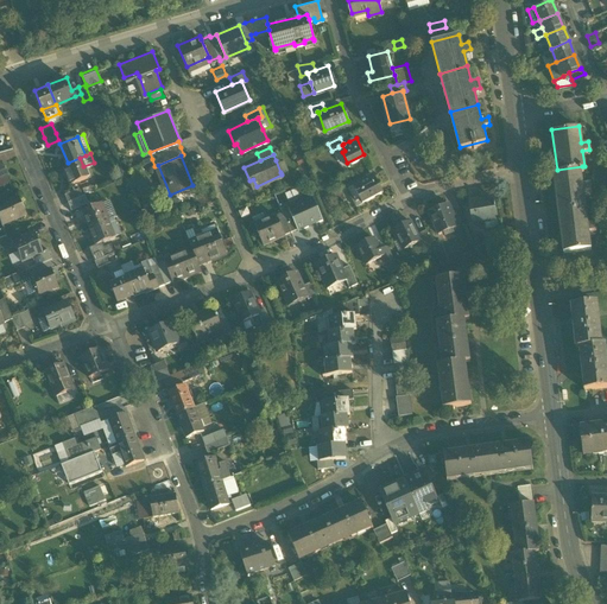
[(283,157),(276,160),(280,172),(288,169),(283,157)]
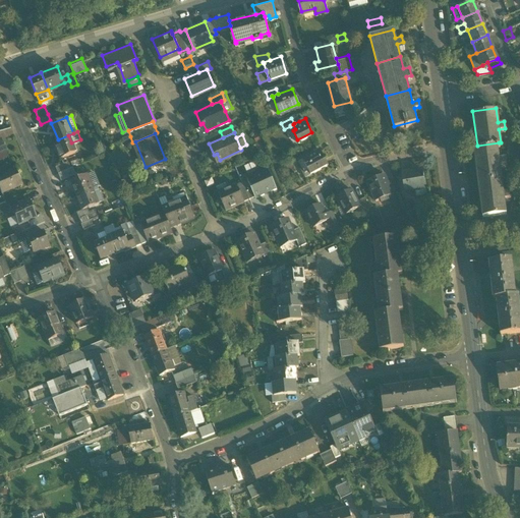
[(71,142),(68,135),(58,139),(55,141),(60,155),(74,150),(71,142)]
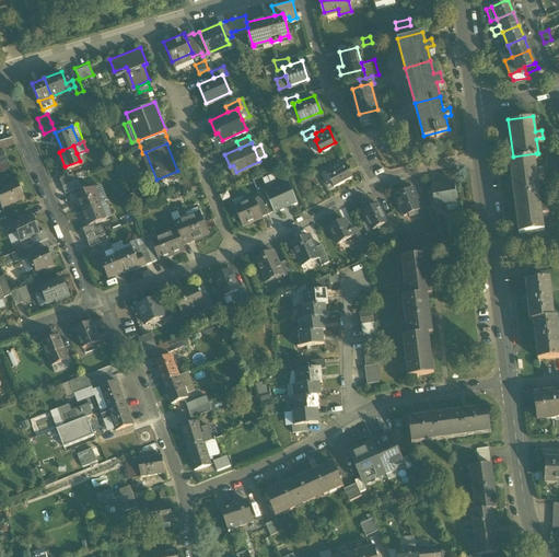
[(536,155),(536,153),(513,157),(509,158),(519,230),(544,227),(542,212),(548,211),(547,204),(540,205),(537,176),(544,175),(543,167),(536,169),(534,155),(536,155)]
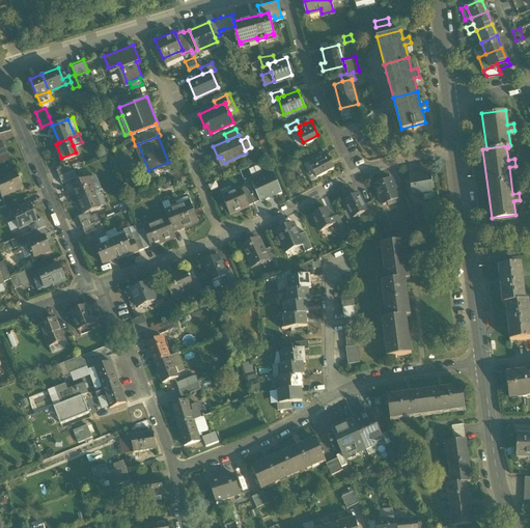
[(306,171),(310,177),(315,175),(333,165),(325,150),(304,162),(308,169),(306,171)]
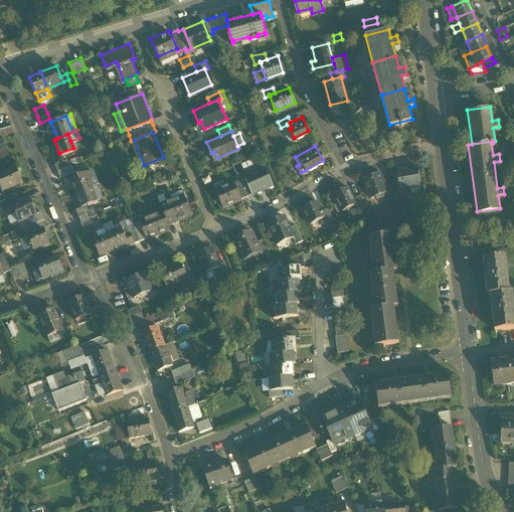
[(54,162),(56,168),(66,164),(64,158),(54,162)]
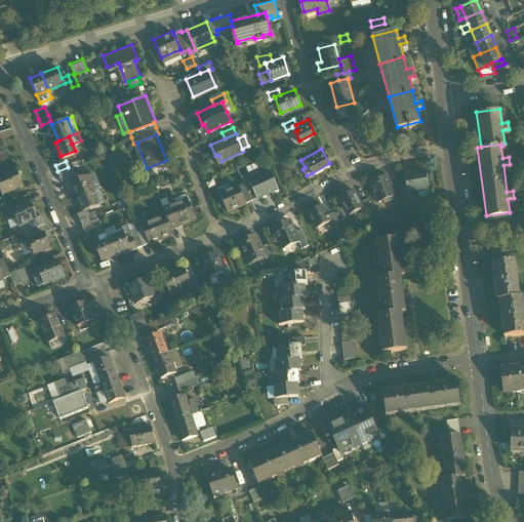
[(72,165),(68,167),(57,171),(61,179),(76,173),(72,165)]
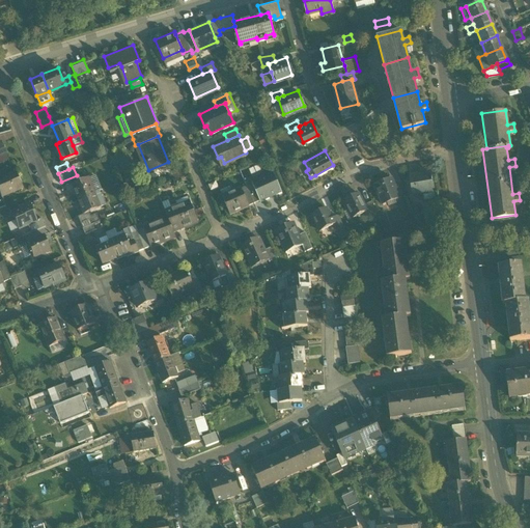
[(0,193),(11,188),(12,189),(21,186),(15,170),(0,176),(0,193)]
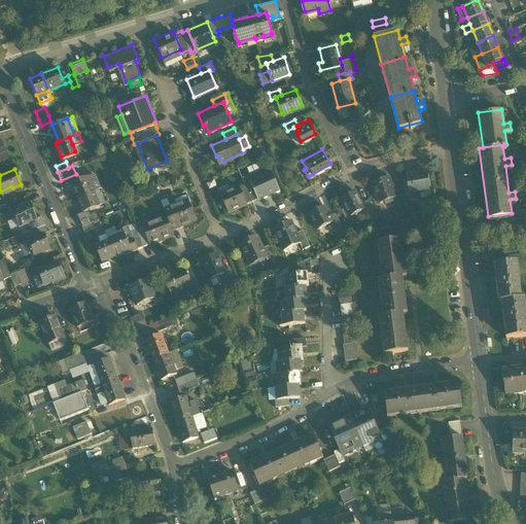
[(406,173),(409,190),(420,188),(420,189),(429,188),(429,187),(427,177),(428,177),(428,174),(427,175),(426,170),(414,172),(414,171),(406,172),(406,173)]
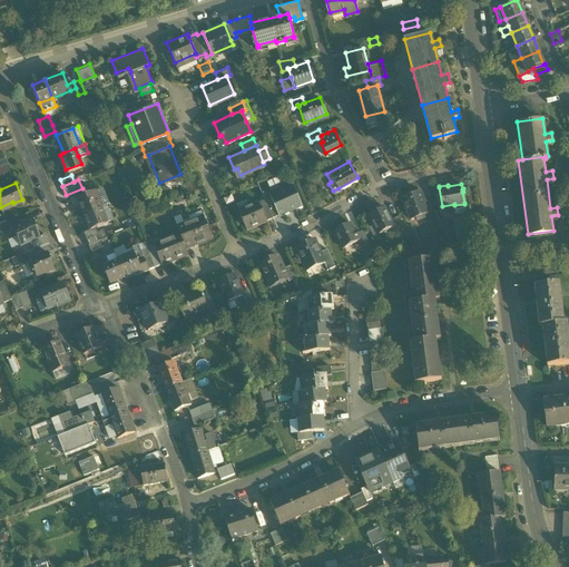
[(97,198),(100,204),(106,202),(108,201),(101,185),(95,187),(99,197),(97,198)]
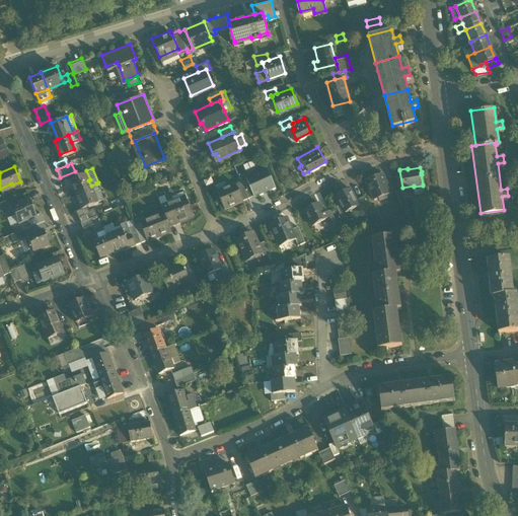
[(246,179),(253,194),(275,186),(267,168),(246,177),(246,179)]
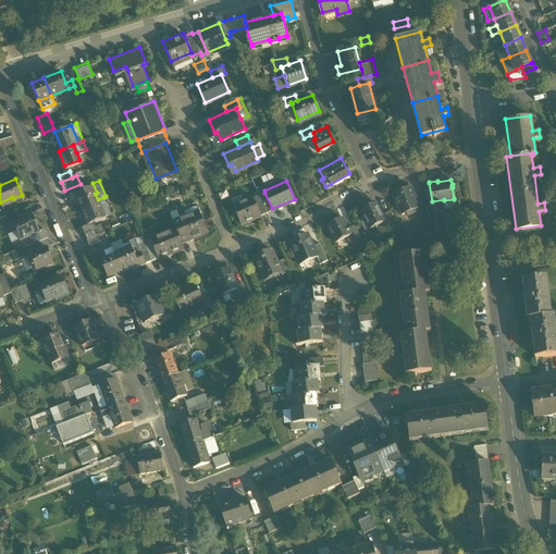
[(75,191),(82,207),(98,199),(95,194),(97,193),(93,183),(75,191)]
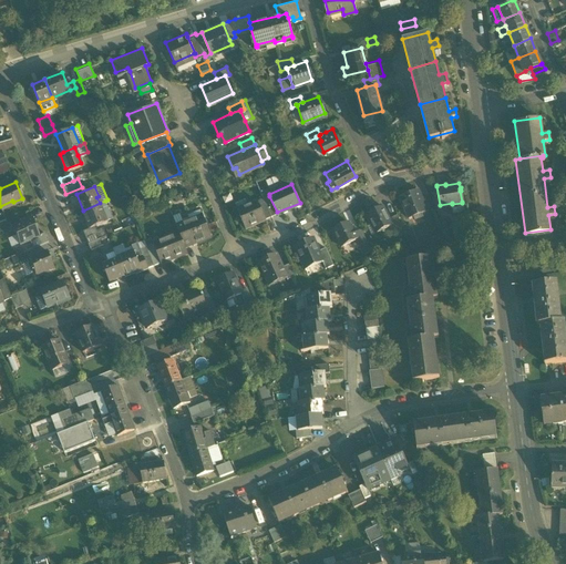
[(400,194),(409,216),(425,209),(422,200),(418,187),(400,194)]
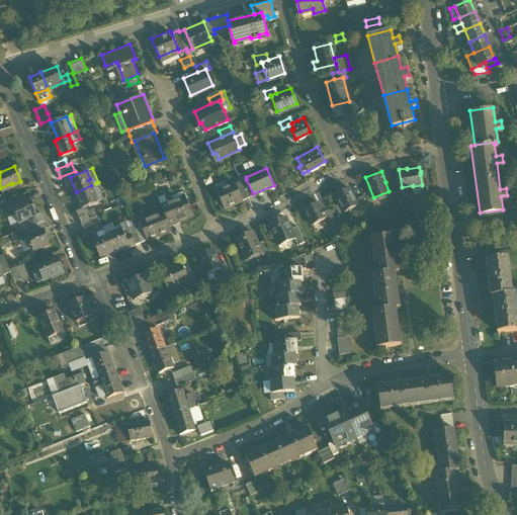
[(227,187),(226,184),(223,179),(213,183),(217,191),(227,187)]
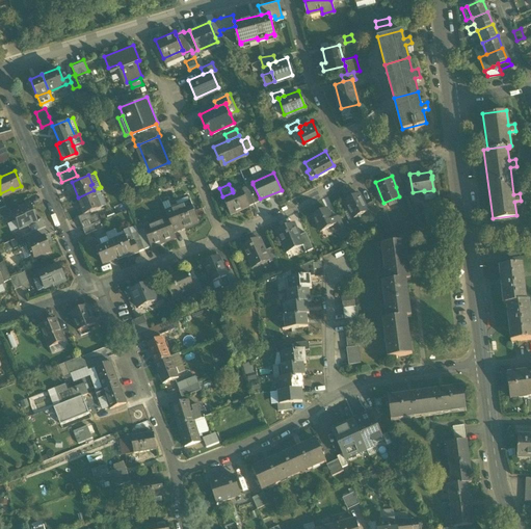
[(247,186),(248,187),(242,190),(247,204),(254,201),(260,199),(253,184),(247,186)]
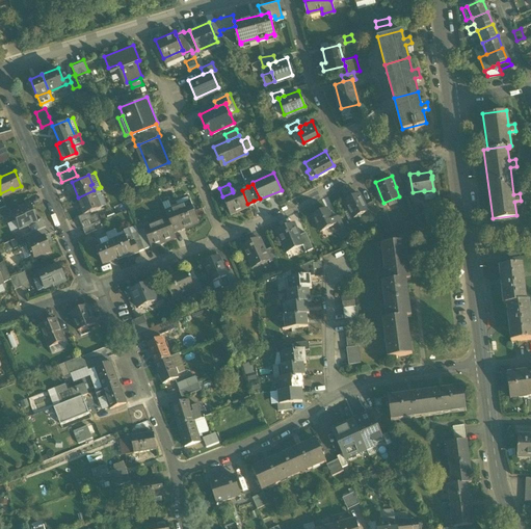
[(396,187),(399,196),(405,194),(402,184),(396,187)]
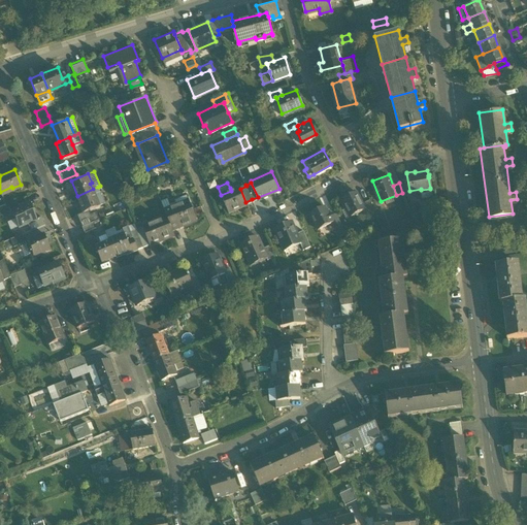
[(221,195),(228,210),(245,202),(240,189),(238,185),(230,188),(231,191),(221,195)]
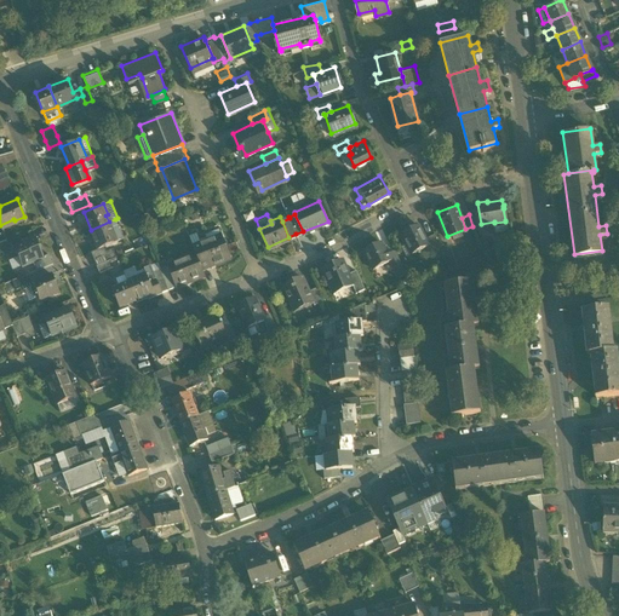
[(122,236),(115,219),(109,222),(115,239),(122,236)]
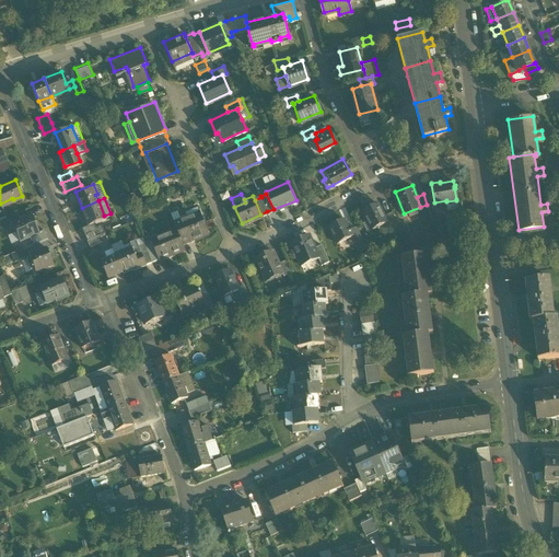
[(104,216),(99,200),(82,208),(88,222),(93,220),(104,216)]
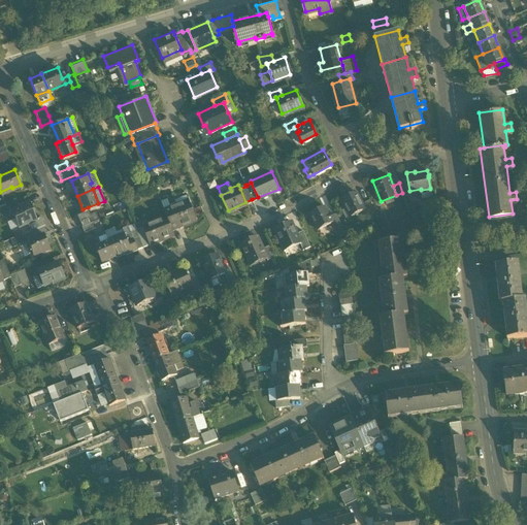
[(340,197),(349,214),(364,206),(361,201),(356,190),(340,197)]
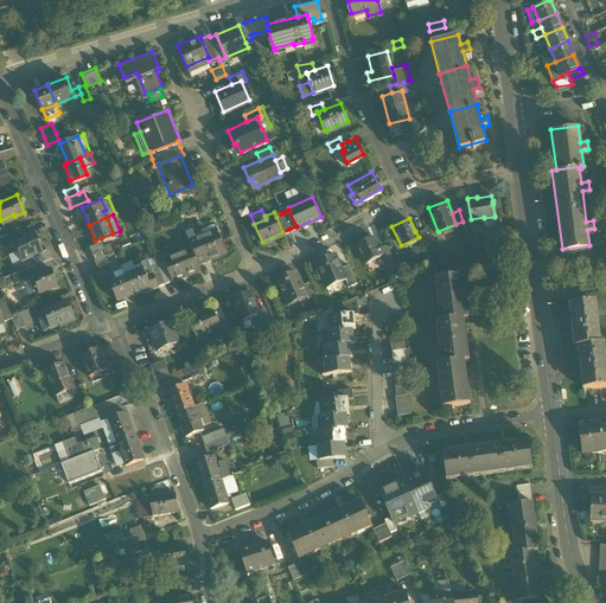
[(201,228),(203,233),(204,233),(204,235),(217,230),(215,222),(201,228)]
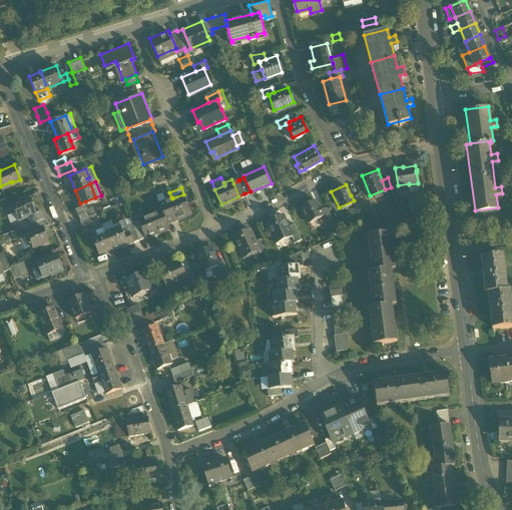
[(155,193),(159,202),(164,199),(165,199),(161,190),(155,193)]
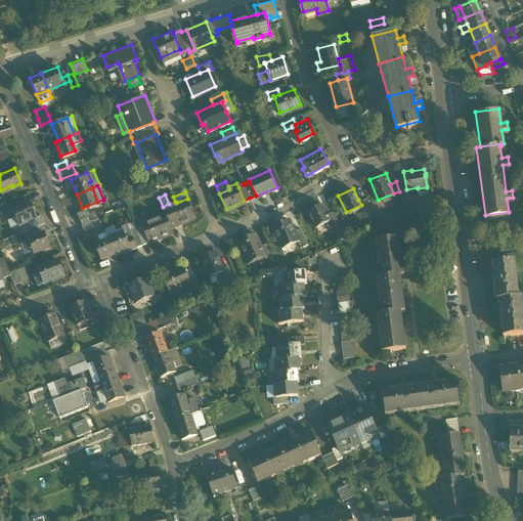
[(361,205),(364,212),(372,209),(366,196),(358,200),(361,205)]
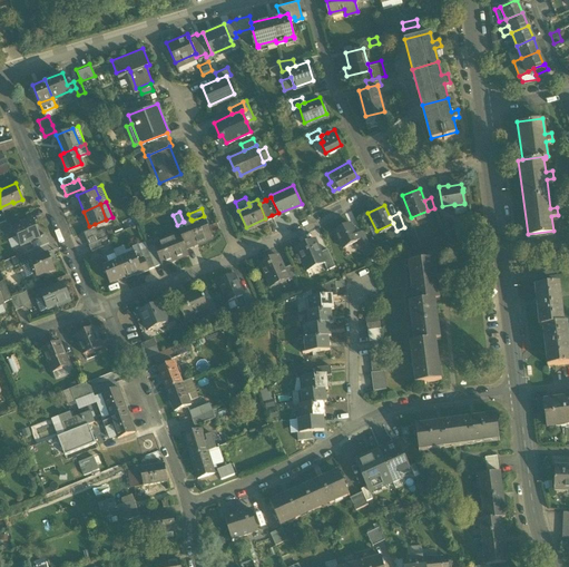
[(186,231),(192,244),(212,236),(204,216),(192,221),(192,220),(190,220),(184,222),(183,222),(186,231)]
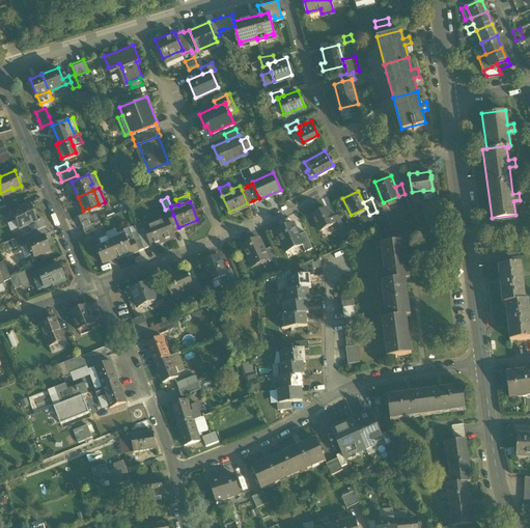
[(14,218),(18,226),(27,222),(36,219),(35,218),(29,202),(11,211),(14,218)]
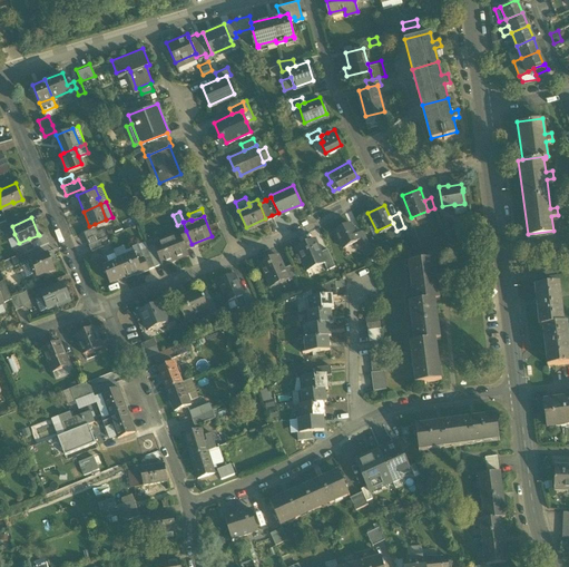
[(334,227),(342,243),(355,236),(356,235),(354,232),(349,221),(334,227)]
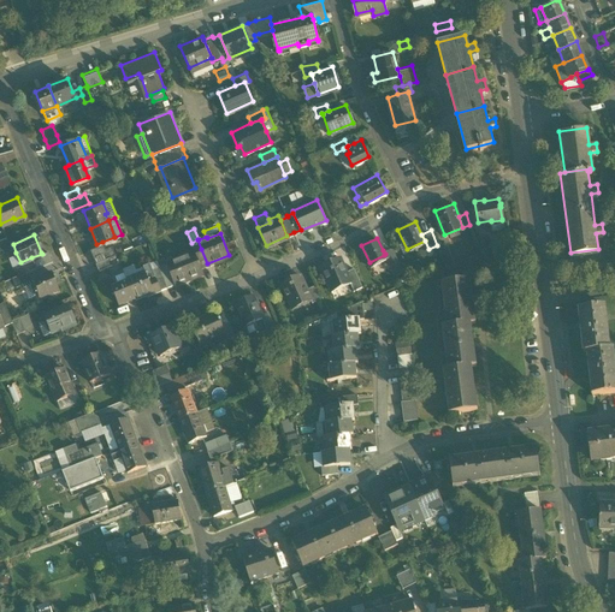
[(207,263),(201,249),(197,239),(191,243),(194,249),(195,251),(200,266),(207,263)]
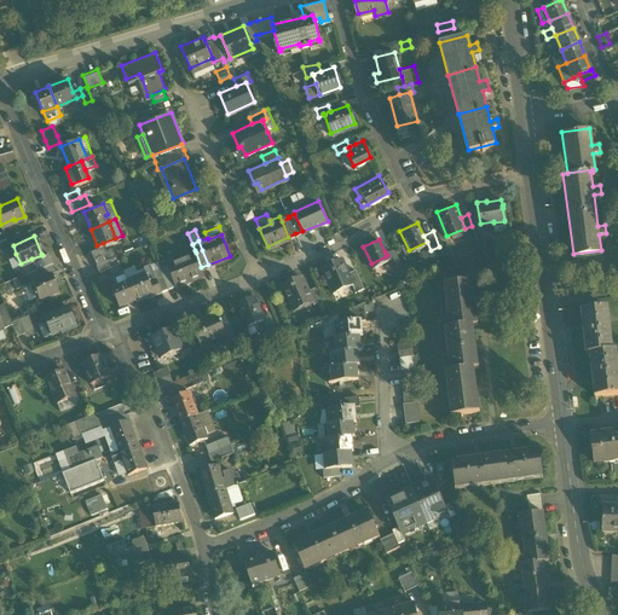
[(484,250),(480,241),(477,242),(474,244),(473,248),(473,251),(474,254),(484,250)]
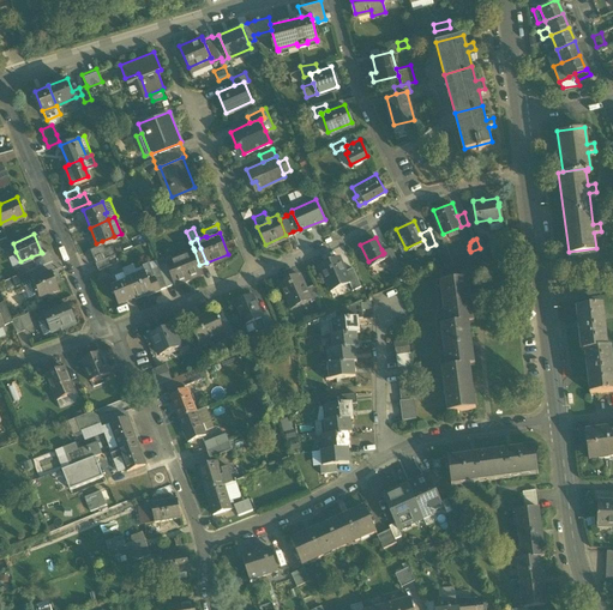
[(89,247),(95,261),(108,255),(114,253),(110,243),(104,246),(102,241),(96,243),(89,247)]
